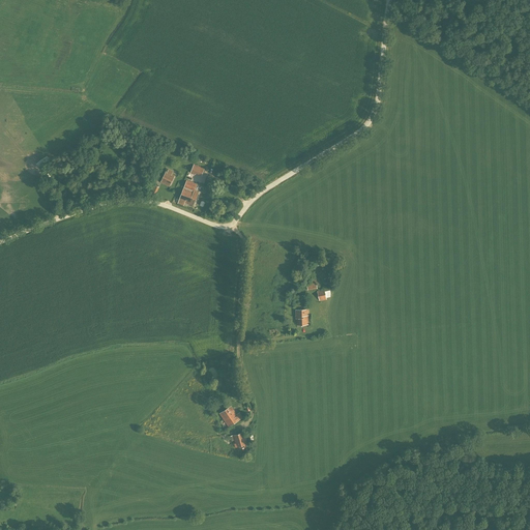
[(160,182),(170,186),(175,176),(172,174),(168,172),(166,171),(160,182)]
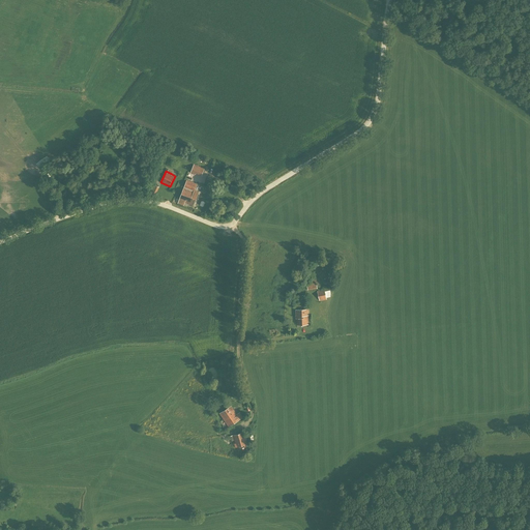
[(187,180),(178,203),(184,205),(185,202),(194,205),(199,192),(195,190),(197,184),(187,180)]
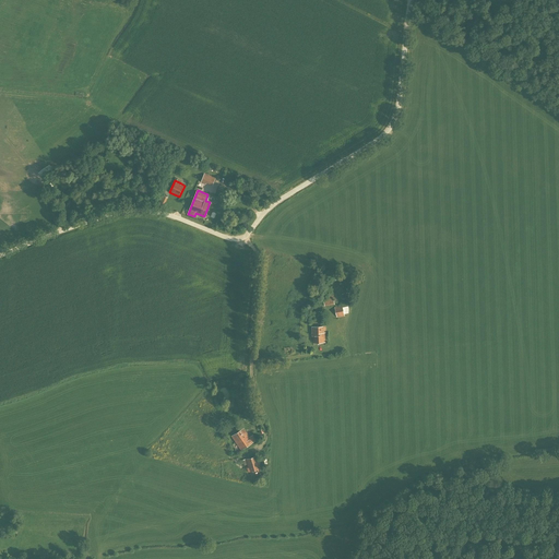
[(335,307),(336,318),(345,316),(344,313),(348,313),(348,309),(347,305),(335,307)]
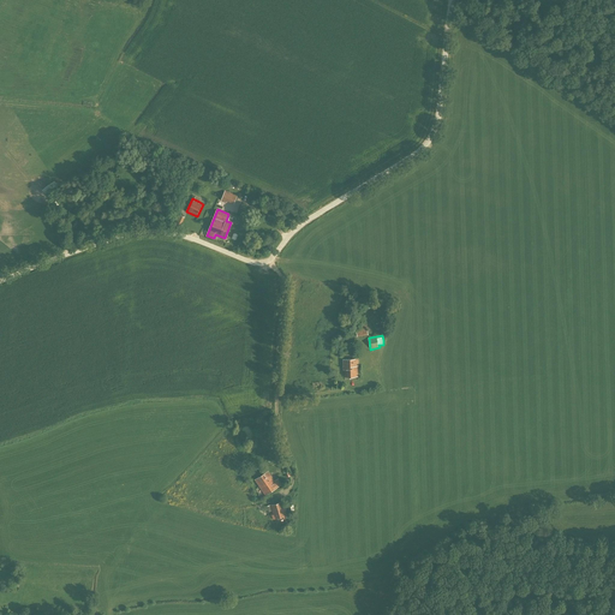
[(344,359),(344,370),(345,370),(345,377),(357,376),(357,365),(358,365),(358,359),(344,359)]
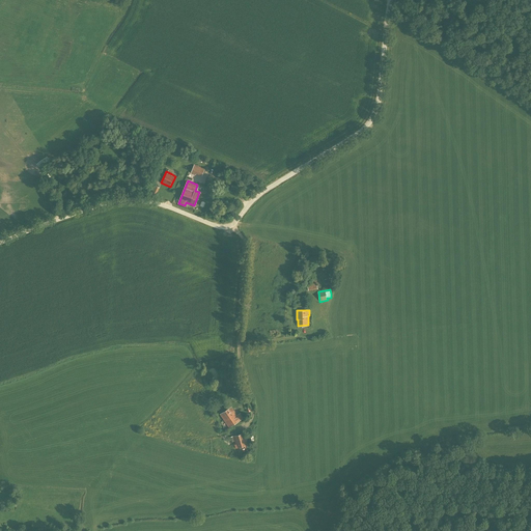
[(236,415),(231,407),(220,414),(229,427),(243,418),(240,414),(236,415)]
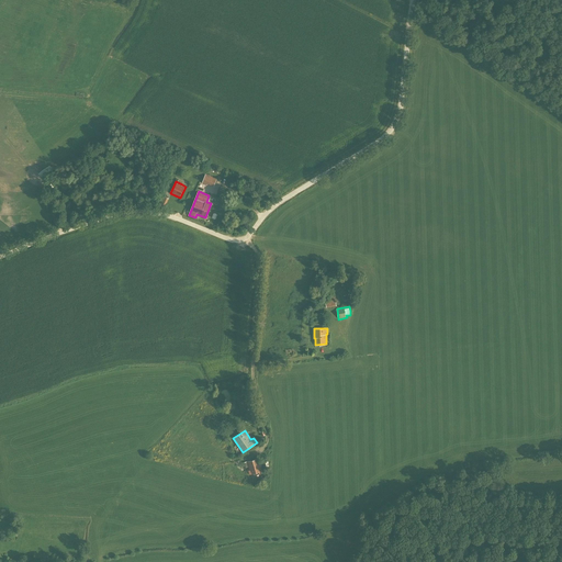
[(249,470),(248,470),(249,474),(262,471),(259,458),(242,463),(244,469),(248,467),(249,470)]
